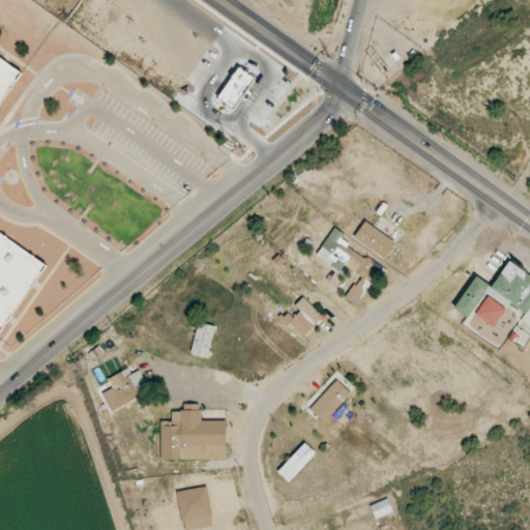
[(42,0),(76,0),(66,16),(42,0)]
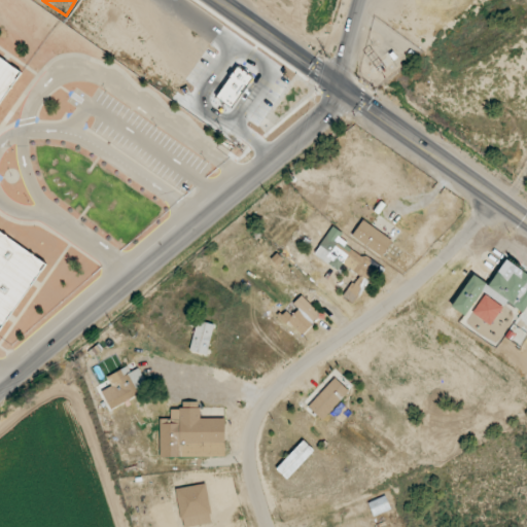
[(225,26),(293,73),(243,144),(174,98),(225,26)]
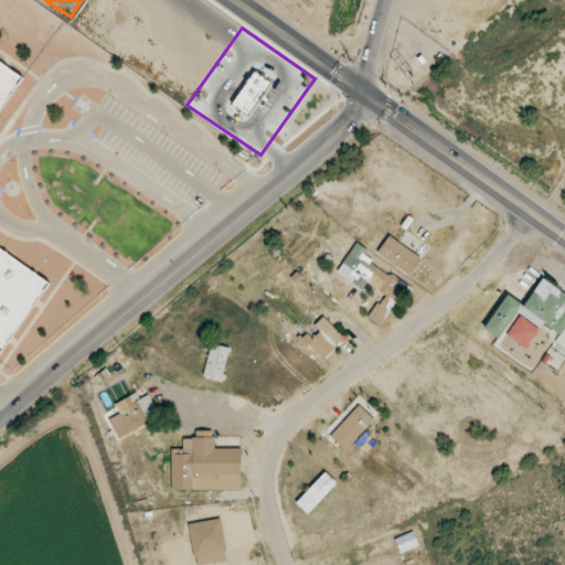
[(0,353),(2,355),(50,279),(0,247),(0,108),(22,74),(0,60),(0,353)]
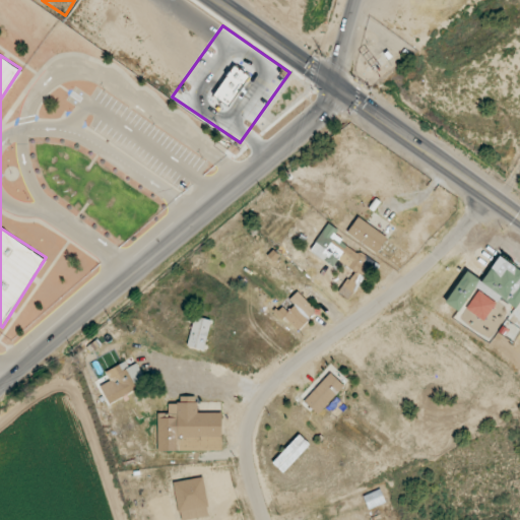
[(347,233),(377,254),(388,238),(358,217),(347,233)]
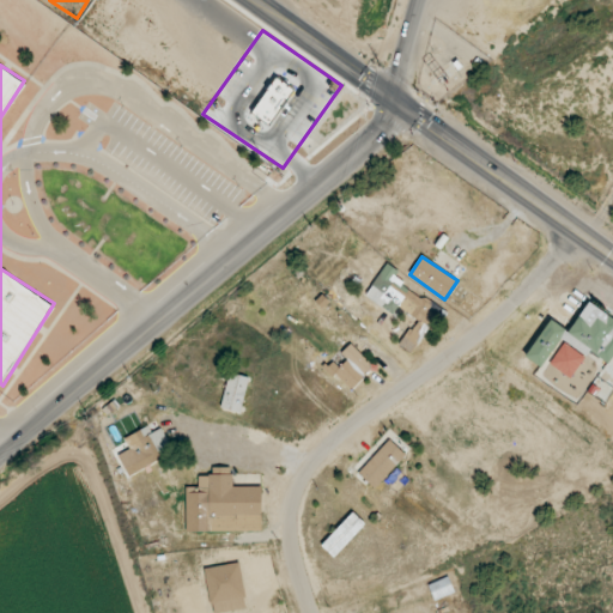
[(365,296),(396,317),(401,310),(417,320),(400,345),(412,353),(441,311),(394,279),(400,272),(387,263),(365,296)]
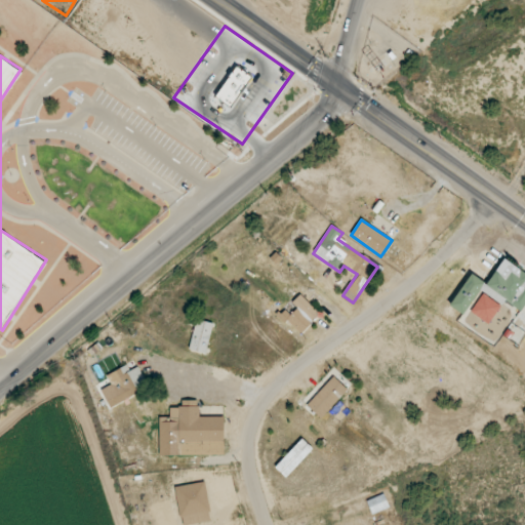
[(522,312),(524,307),(524,272),(502,259),(488,284),(470,274),(450,307),(465,315),(479,290),(502,305),(505,301),(522,312)]
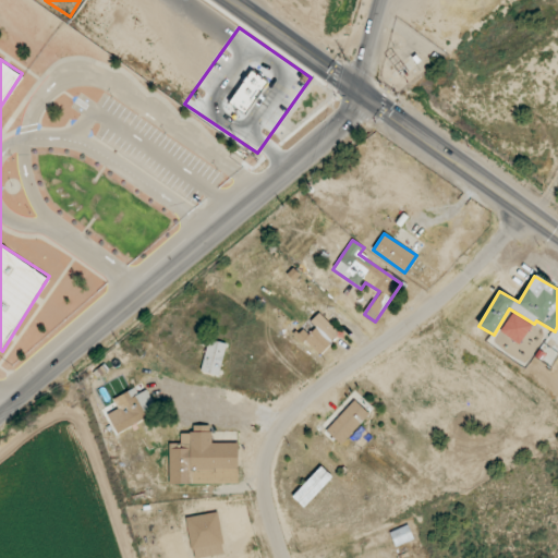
[(519,344),(533,325),(513,312),(500,331),(519,344)]
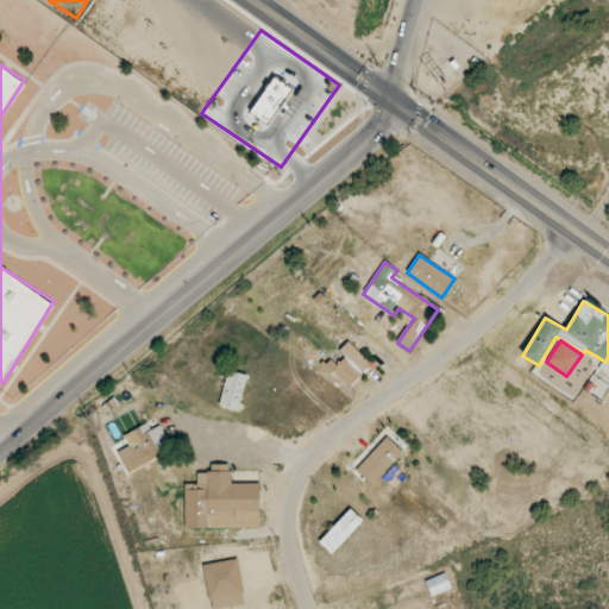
[(341,355),(330,366),(349,387),(371,364),(349,341),(339,351),(341,355)]
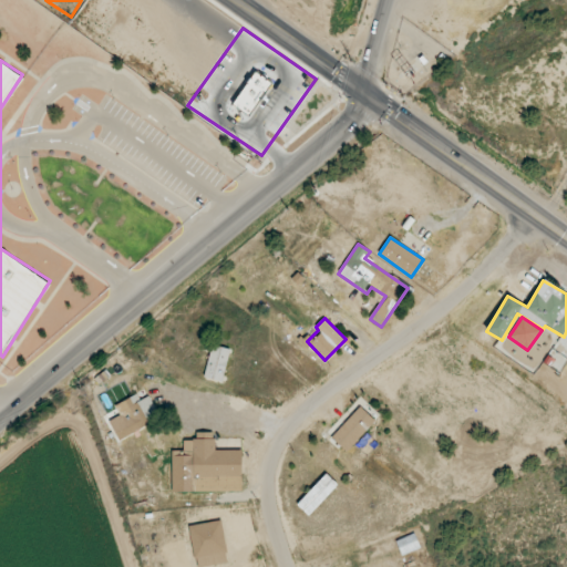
[(223,382),(232,350),(213,344),(204,378),(223,382)]
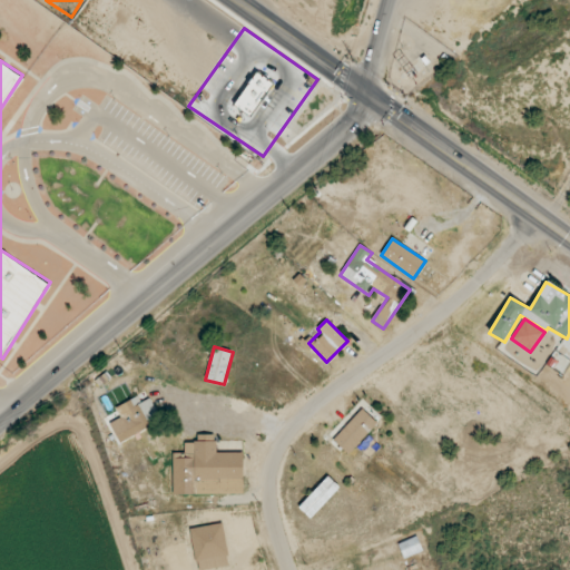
[(160,423),(148,399),(141,402),(138,396),(116,408),(125,424),(112,430),(119,443),(160,423)]
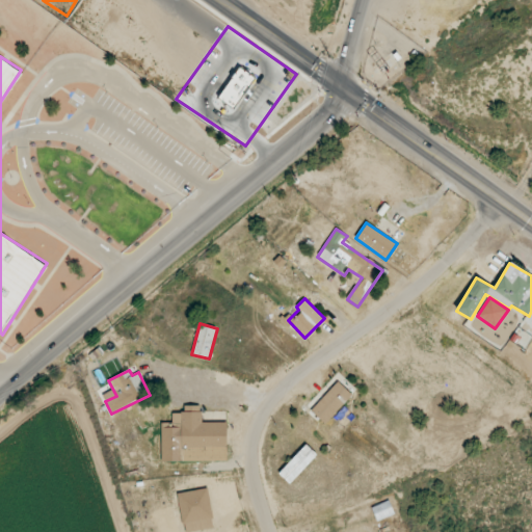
[(352,395),(338,381),(311,410),(325,424),(352,395)]
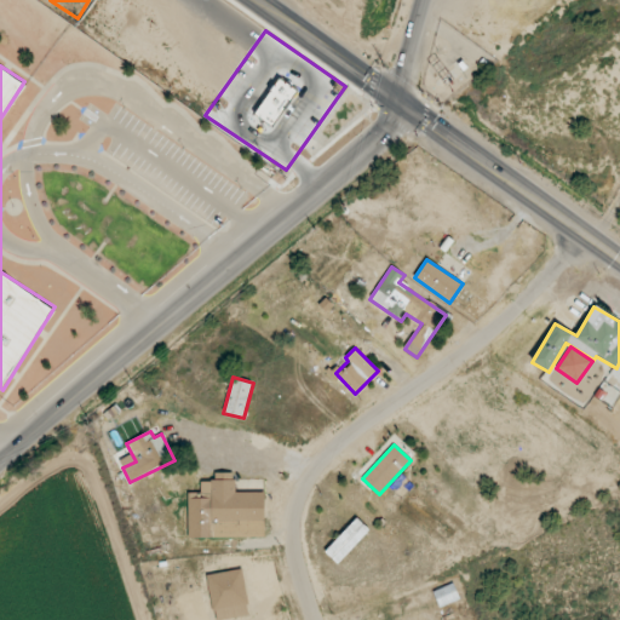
[(188,538),(265,538),(265,493),(235,493),(235,472),(214,472),(214,481),(201,481),(201,493),(188,493),(188,538)]
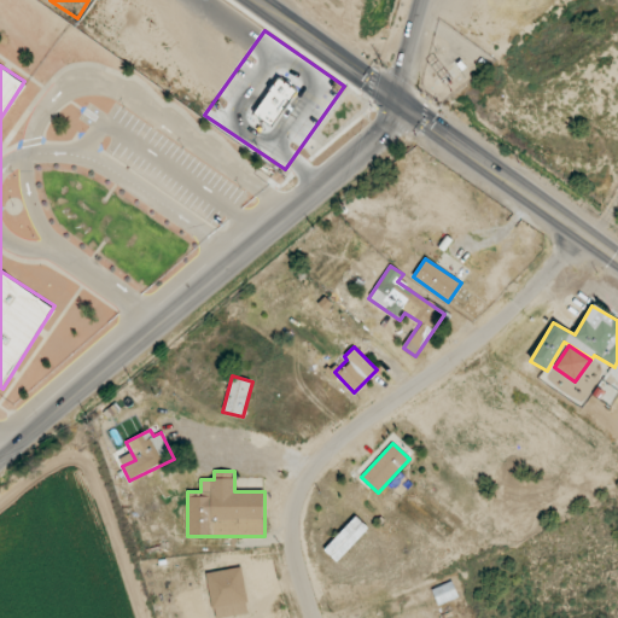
[(325,551),(337,563),(368,529),(355,517),(325,551)]
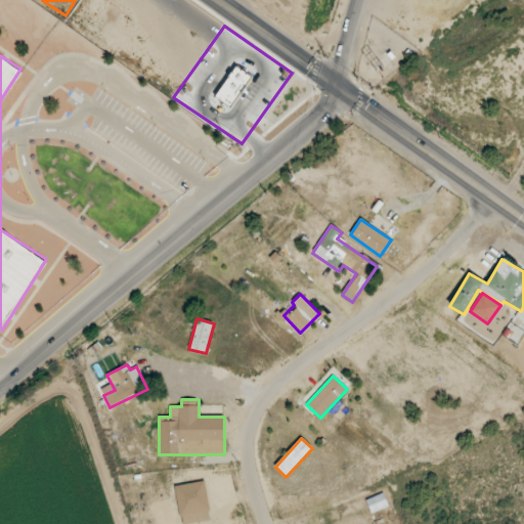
[(176,485),(180,523),(183,523),(210,521),(205,481),(176,485)]
